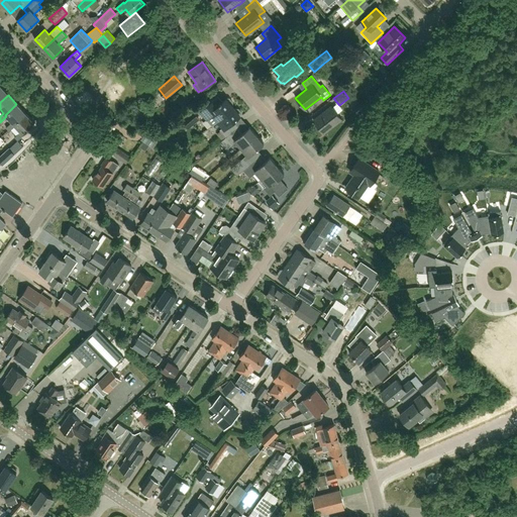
[(213,125),(218,121),(233,108),(231,106),(232,105),(233,102),(229,98),(227,98),(226,99),(216,108),(211,102),(201,111),(213,125)]
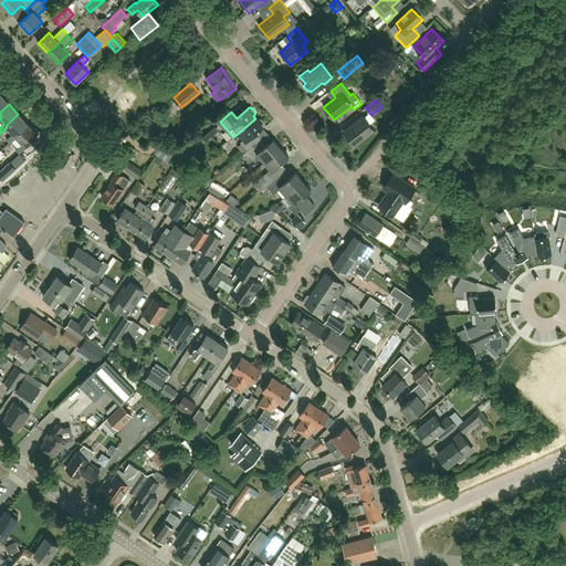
[(6,126),(7,127),(13,134),(7,140),(10,144),(17,137),(16,136),(28,125),(18,114),(6,126)]
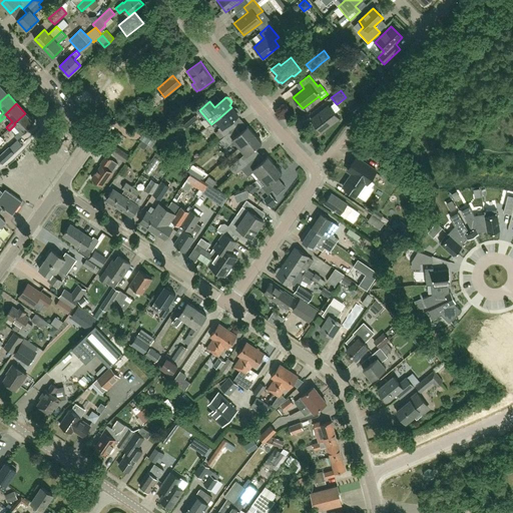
[(332,125),(340,119),(329,106),(312,120),(321,132),(331,124),(332,125)]
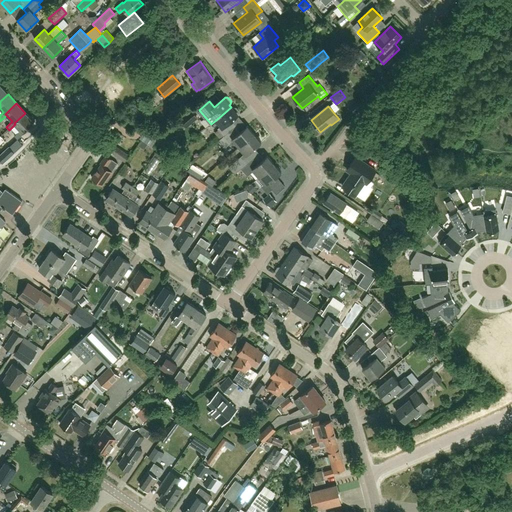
[(216,120),(221,126),(218,129),(218,130),(215,133),(220,139),(233,129),(233,128),(228,123),(239,114),(239,112),(236,108),(234,108),(233,109),(231,107),(216,120)]
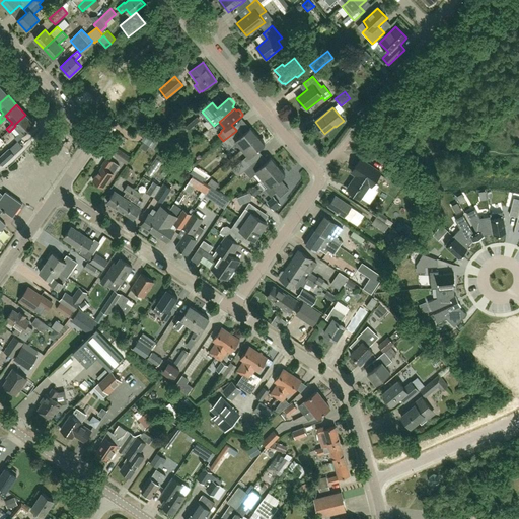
[(200,117),(198,115),(196,113),(183,123),(188,128),(200,117)]
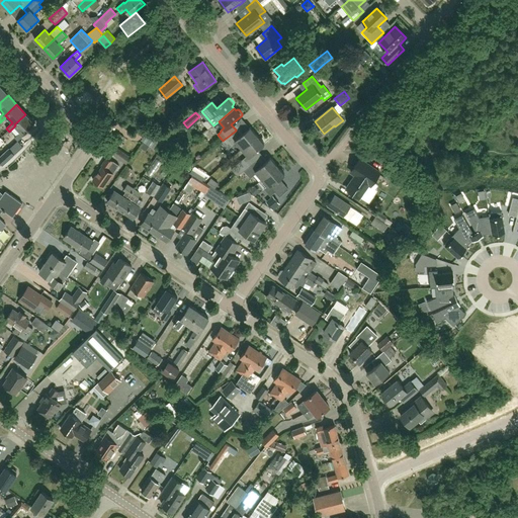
[(14,124),(15,125),(20,132),(14,138),(17,141),(23,136),(22,135),(34,123),(25,114),(14,124)]
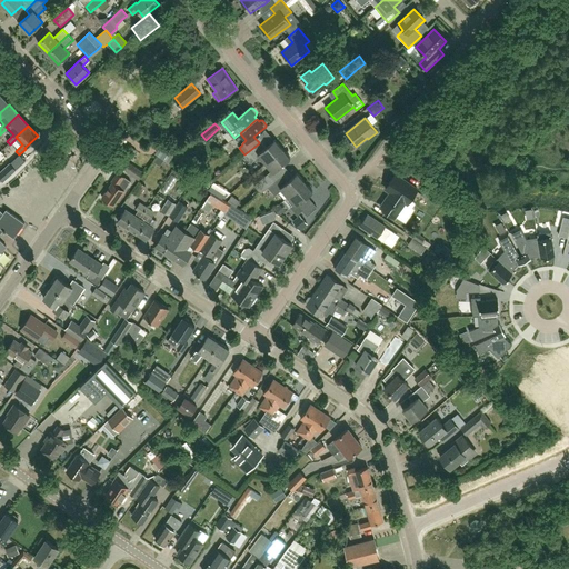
[(259,142),(259,143),(245,155),(249,160),(253,157),(256,160),(259,157),(265,165),(282,149),(275,140),(263,149),(262,147),(263,147),(260,142),(259,142)]
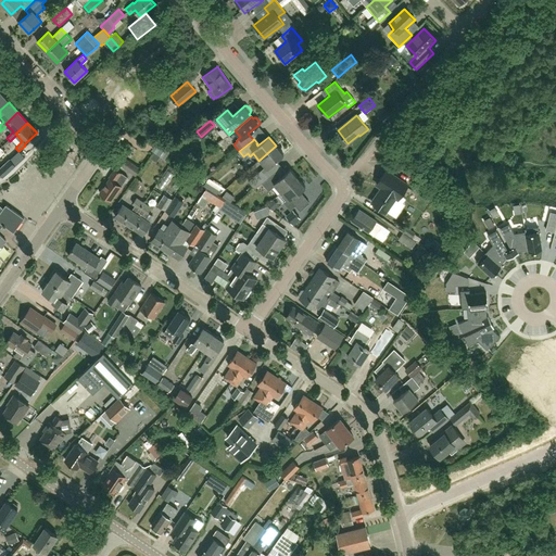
[(159,138),(151,149),(165,158),(172,147),(159,138)]
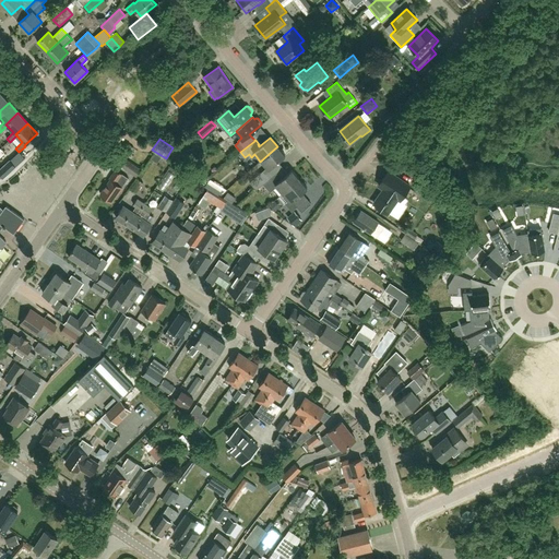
[(285,156),(277,146),(260,162),(266,168),(250,182),(256,190),(263,183),(265,181),(266,181),(273,176),(274,176),(269,169),(285,156)]
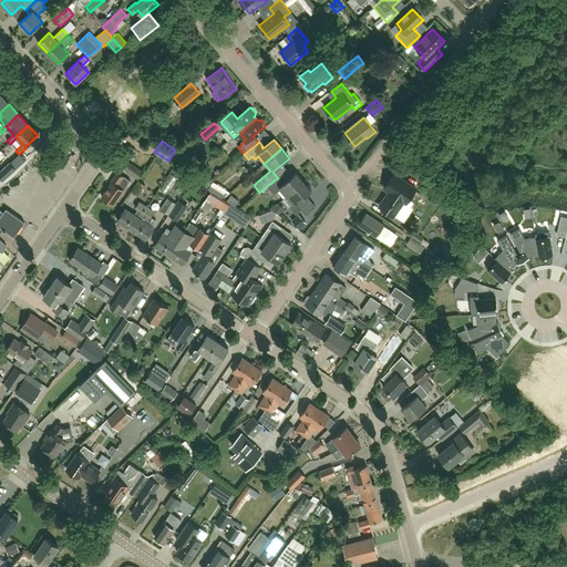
[(0,177),(2,181),(16,168),(10,163),(0,172),(0,177)]
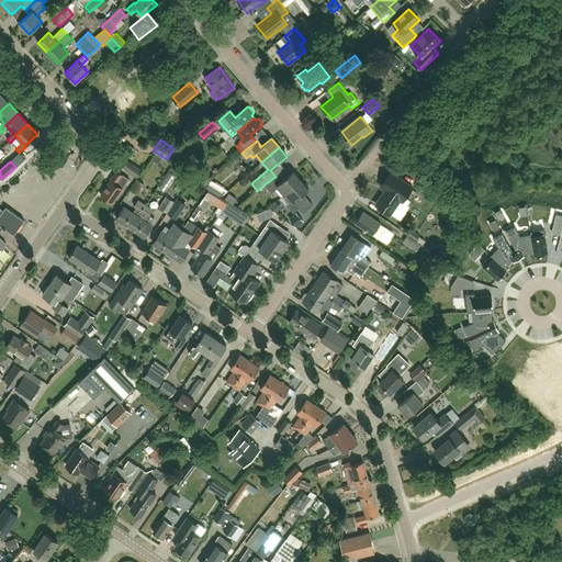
[(136,178),(142,171),(127,161),(122,168),(136,178)]
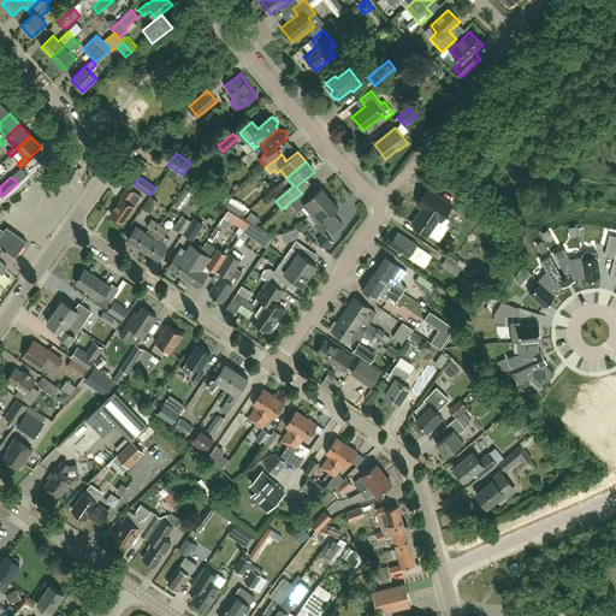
[(123,224),(141,196),(128,187),(119,197),(122,199),(110,214),(123,224)]
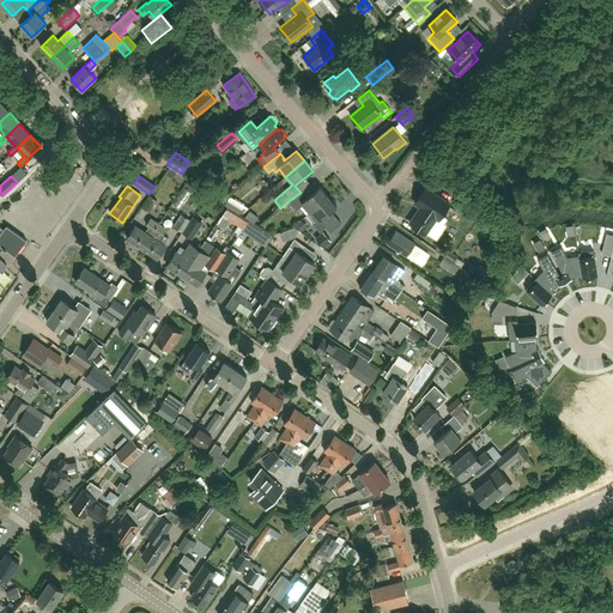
[(304,199),(299,193),(292,199),(291,199),(289,201),(296,211),(303,206),(309,213),(328,196),(320,187),(304,199)]
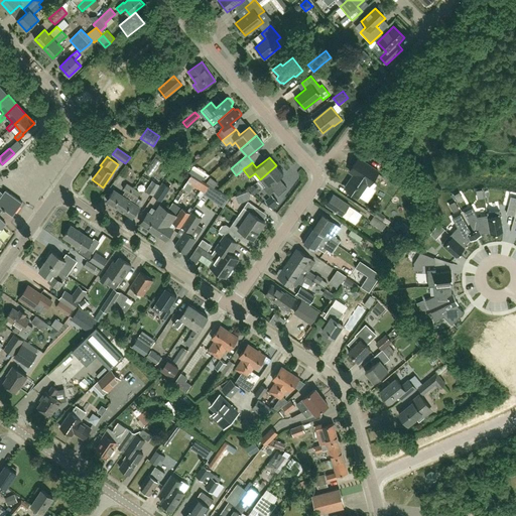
[(369,185),(378,171),(359,158),(350,171),(354,174),(345,187),(358,198),(367,183),(369,185)]
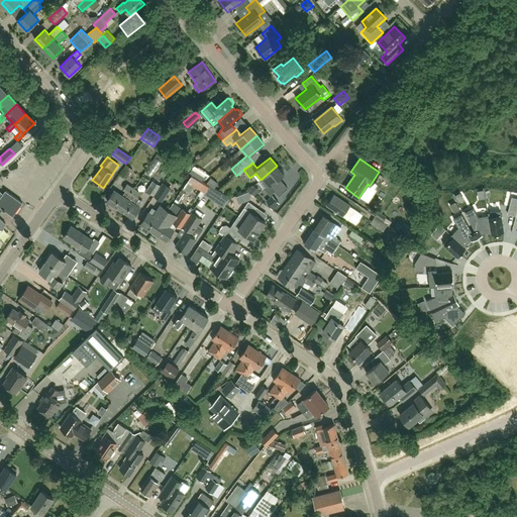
[(126,179),(132,170),(126,166),(120,175),(126,179)]
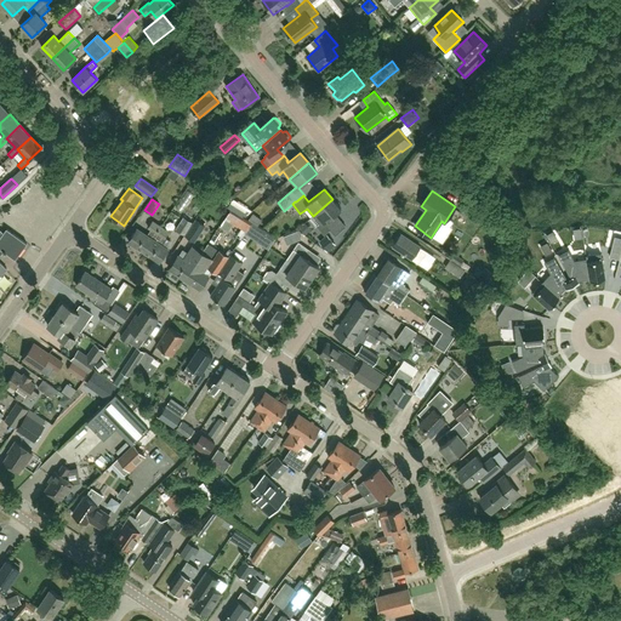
[(341,209),(332,199),(313,216),(320,223),(317,227),(324,235),(330,229),(325,223),(341,209)]
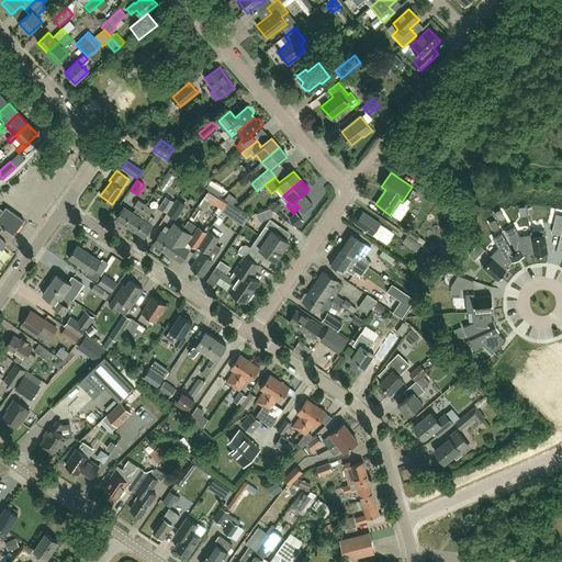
[(431,203),(437,194),(422,184),(416,192),(431,203)]
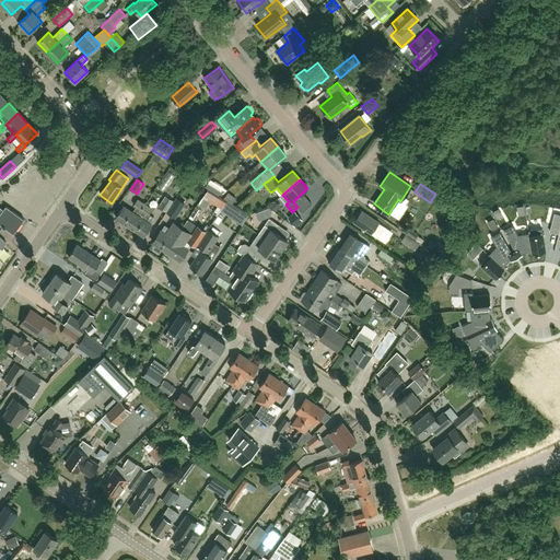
[(209,198),(223,207),(226,201),(207,189),(198,205),(203,208),(209,198)]
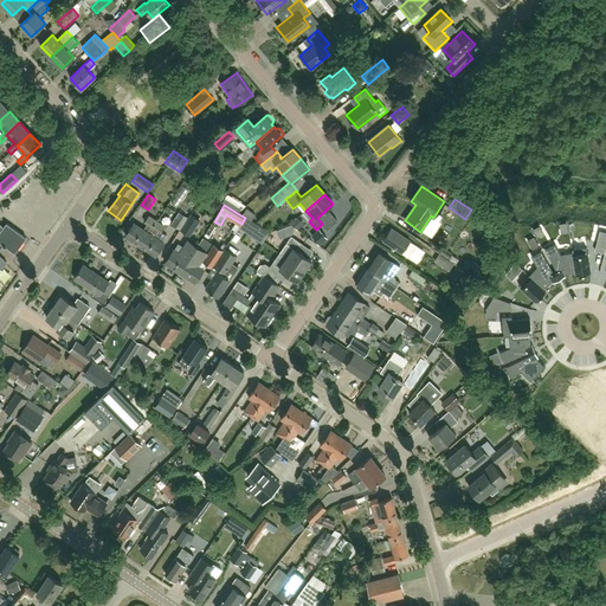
[(242,214),(251,220),(255,214),(246,208),(242,214)]
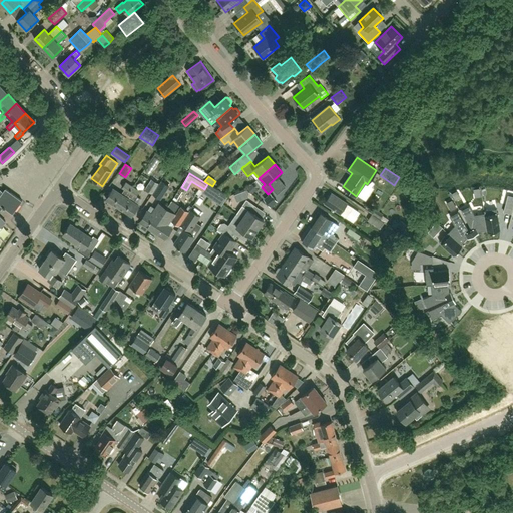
[(151,180),(145,189),(145,190),(152,194),(158,184),(151,180)]
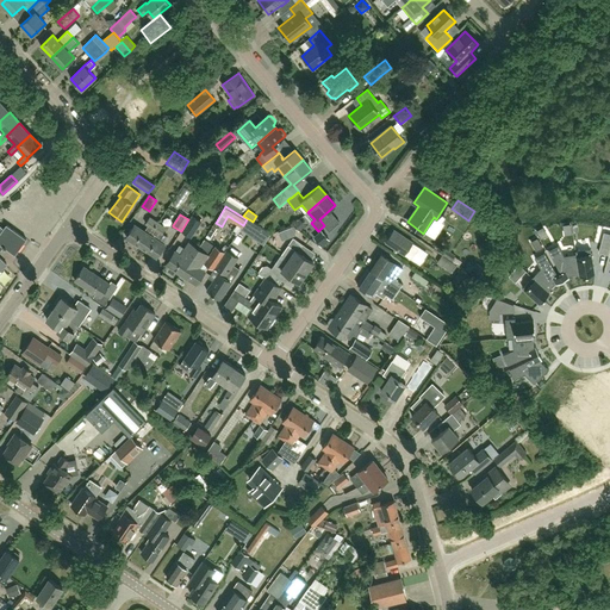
[(126,238),(142,248),(157,223),(149,217),(145,224),(149,225),(144,231),(135,225),(126,238)]
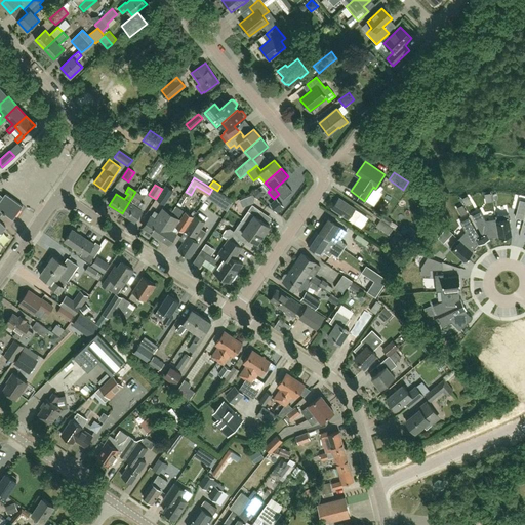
[(172,192),(165,187),(157,200),(164,204),(172,192)]
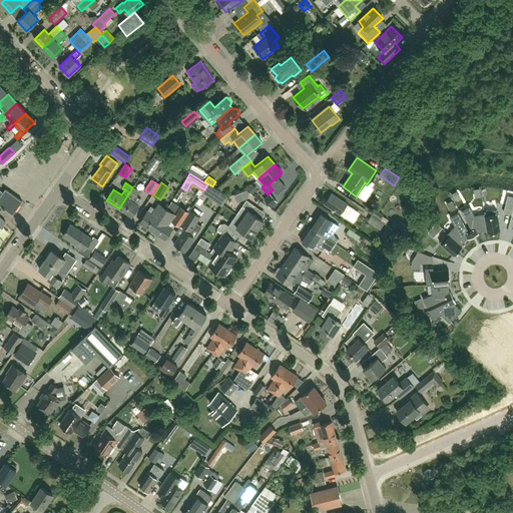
[(132,187),(119,208),(131,216),(138,206),(136,204),(140,199),(136,196),(139,191),(132,187)]
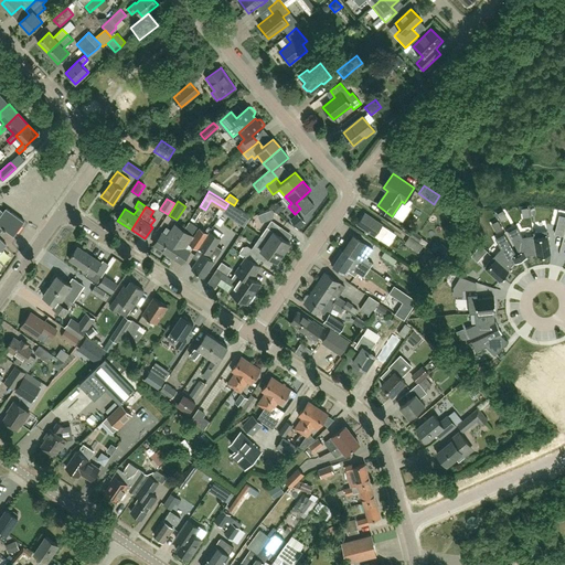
[(0,209),(0,251),(6,245),(0,240),(0,232),(2,230),(4,231),(6,231),(13,236),(24,222),(23,221),(23,222),(7,209),(6,209),(3,212),(0,209)]
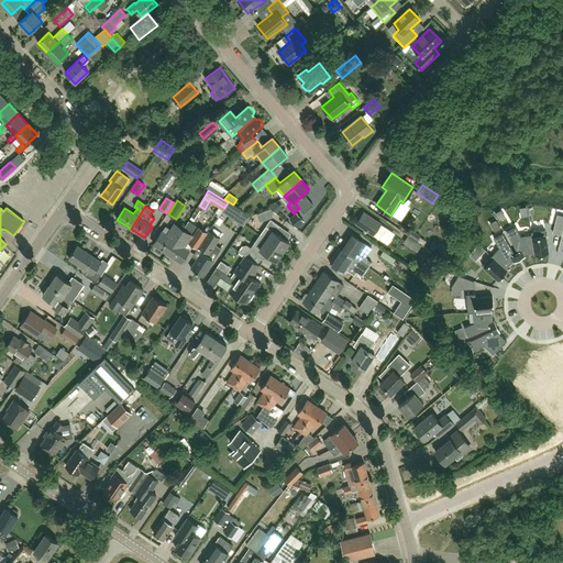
[(373,235),(379,240),(387,229),(381,224),(382,224),(364,212),(356,224),(373,235)]
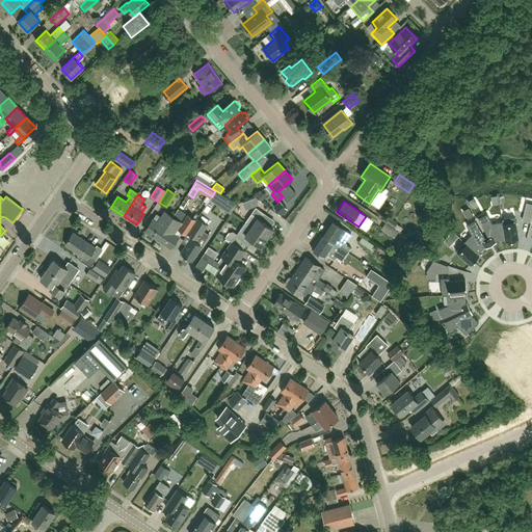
[(531,221),(531,215),(531,202),(527,201),(523,219),(531,221)]
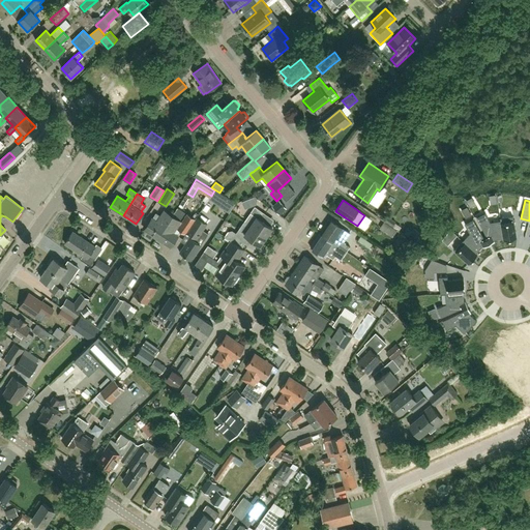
[(280,213),(285,208),(280,202),(274,207),(280,213)]
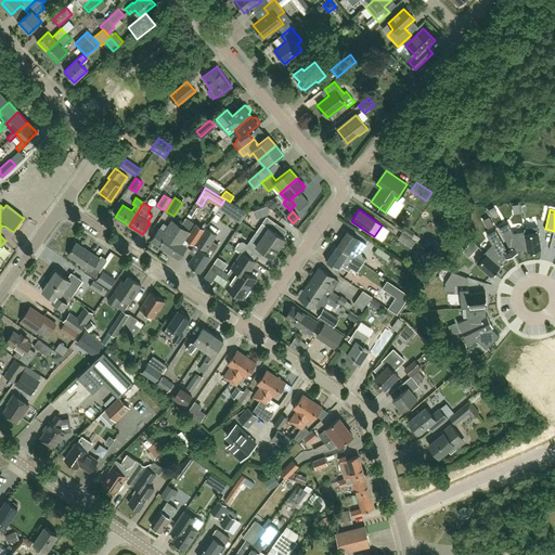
[(256,232),(278,247),(279,248),(285,239),(273,231),(278,224),(267,217),(256,232)]
